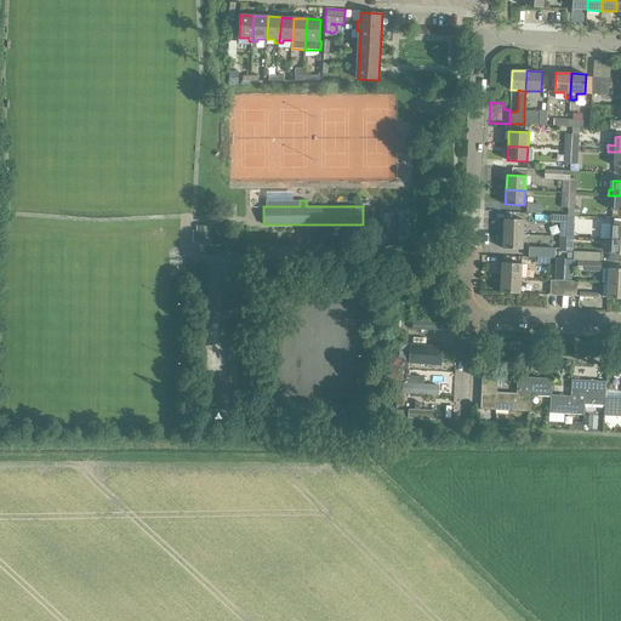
[(542,203),(527,203),(527,212),(542,212),(542,203)]
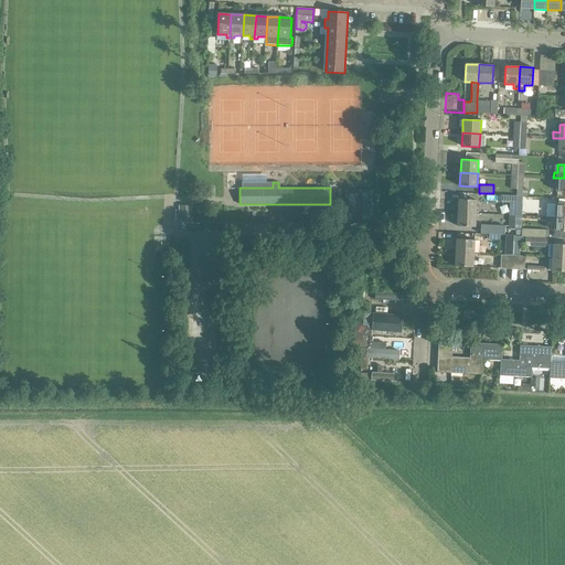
[(374,214),(373,192),(363,192),(363,214),(374,214)]
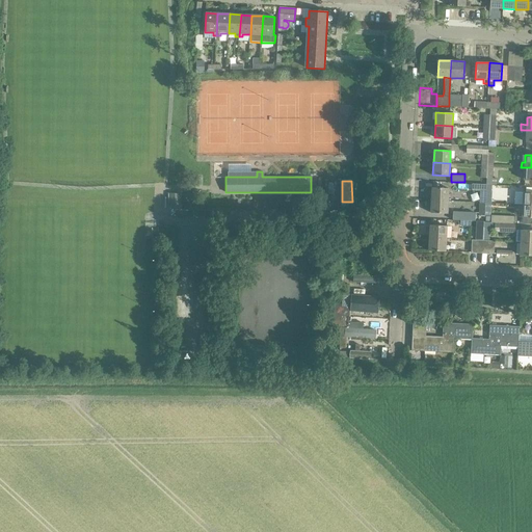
[(432,187),(431,200),(448,201),(449,188),(432,187)]
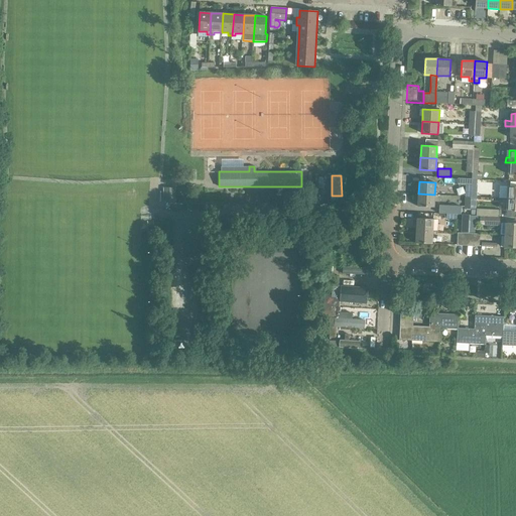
[(515,186),(507,186),(506,199),(515,199),(515,186)]
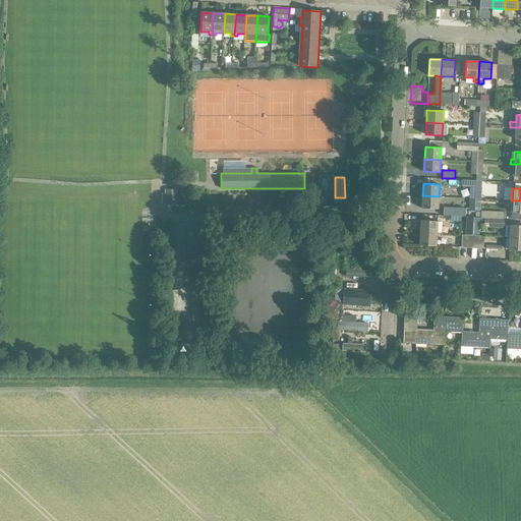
[(164,190),(164,200),(173,200),(172,190),(164,190)]
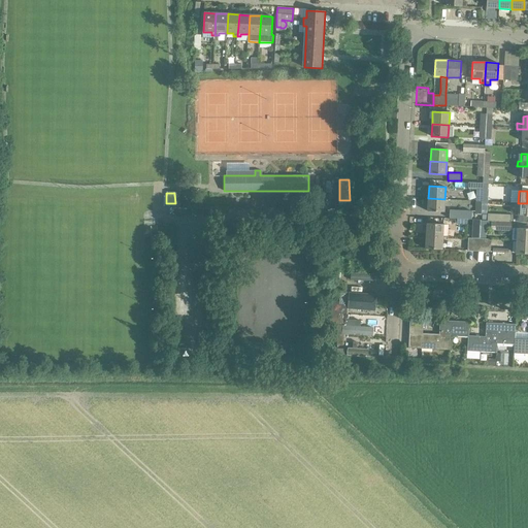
[(444,199),(428,198),(428,211),(443,212),(444,199)]
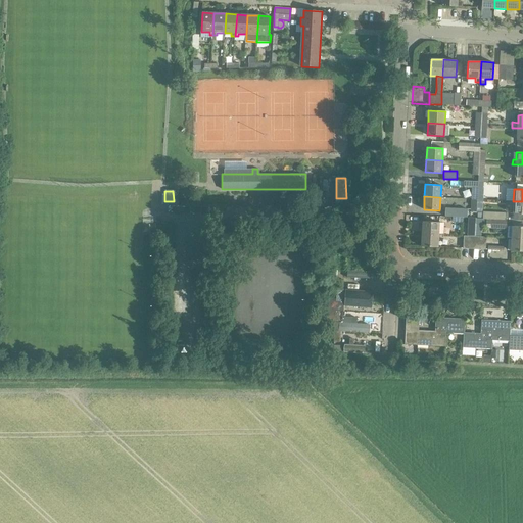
[(522,201),(513,201),(513,214),(522,214),(522,201)]
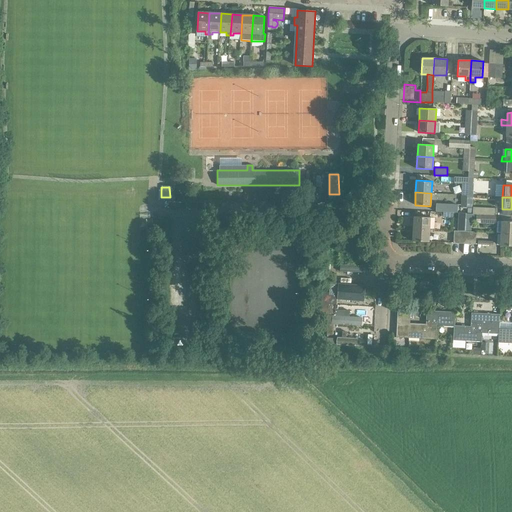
[(457,213),(458,205),(436,204),(436,212),(457,213)]
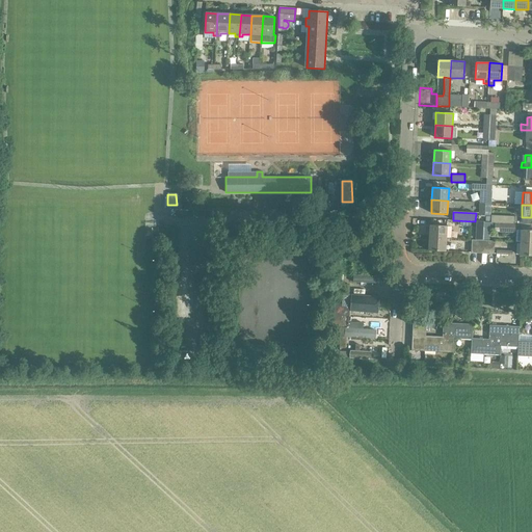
[(447,221),(436,220),(435,225),(430,224),(429,238),(446,239),(446,238),(452,238),(453,227),(447,227),(447,225),(447,221)]
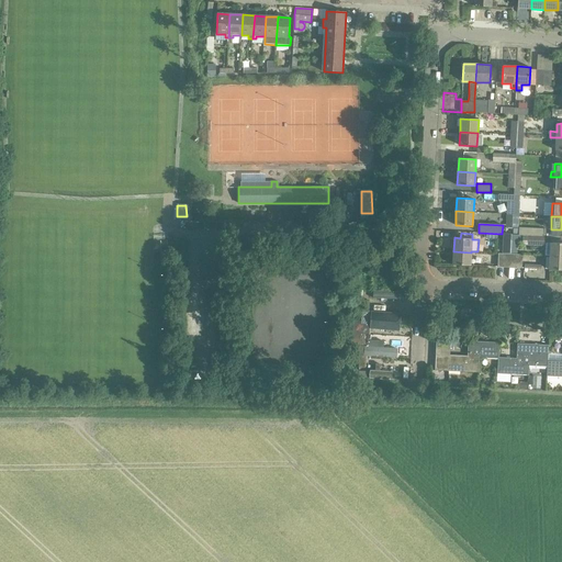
[(561,243),(550,243),(550,256),(561,256),(561,243)]
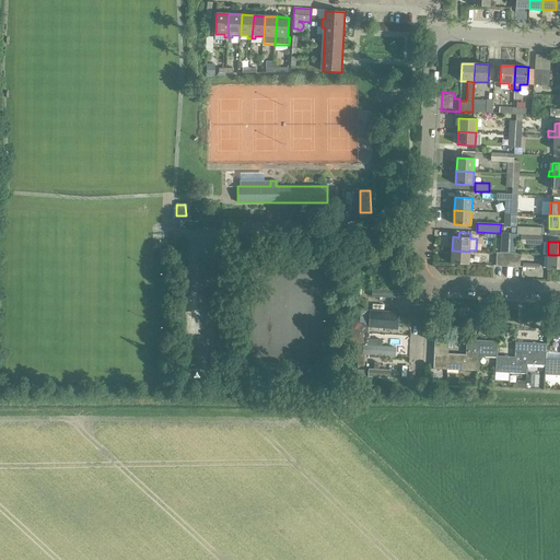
[(469,252),(452,251),(451,264),(468,265),(469,252)]
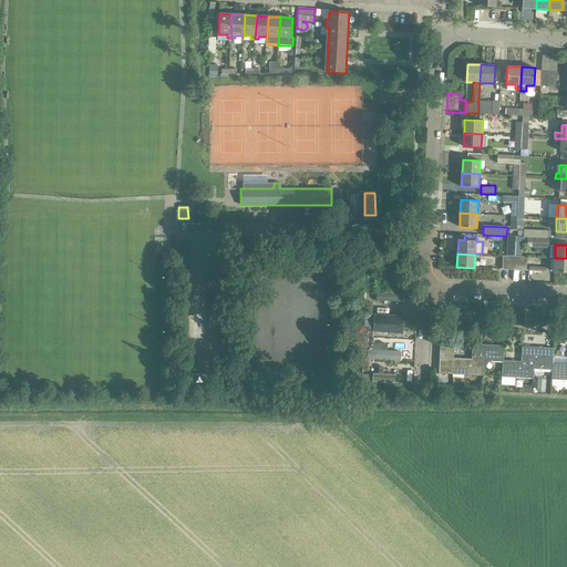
[(515,256),(508,256),(503,256),(502,269),(514,270),(515,256)]
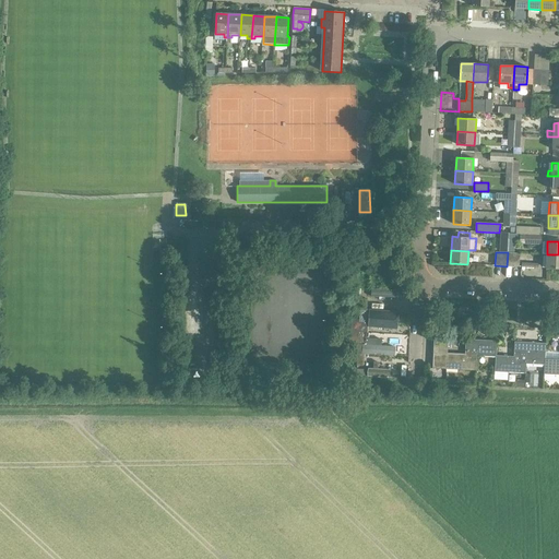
[(514,253),(508,252),(507,266),(519,266),(520,253),(514,253)]
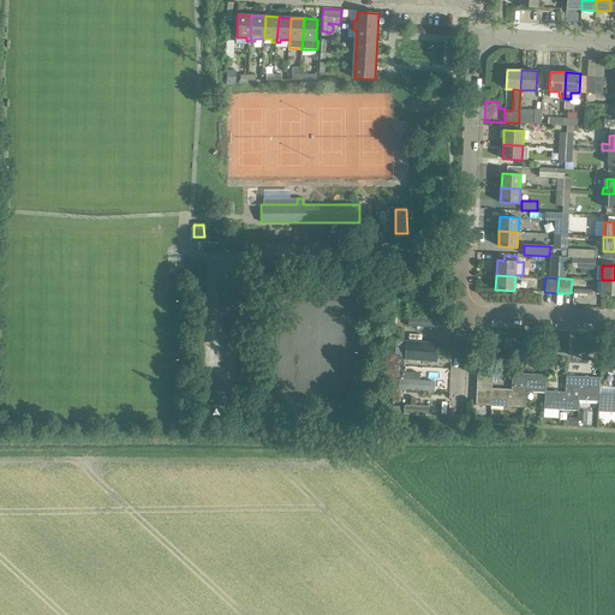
[(614,280),(602,280),(601,296),(614,296),(614,280)]
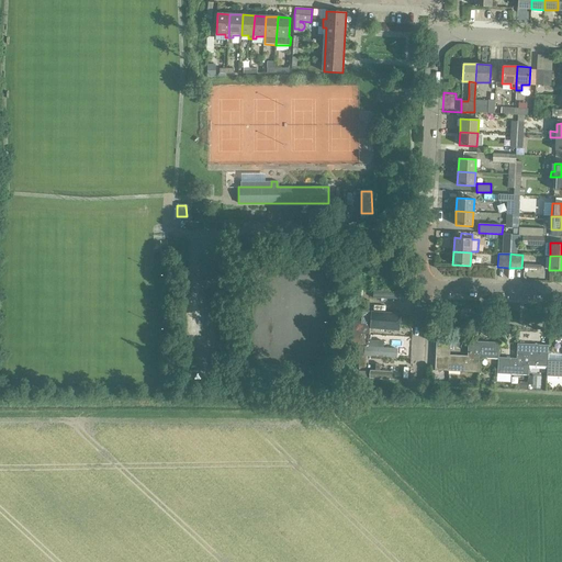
[(402,292),(371,290),(371,299),(402,299),(402,292)]
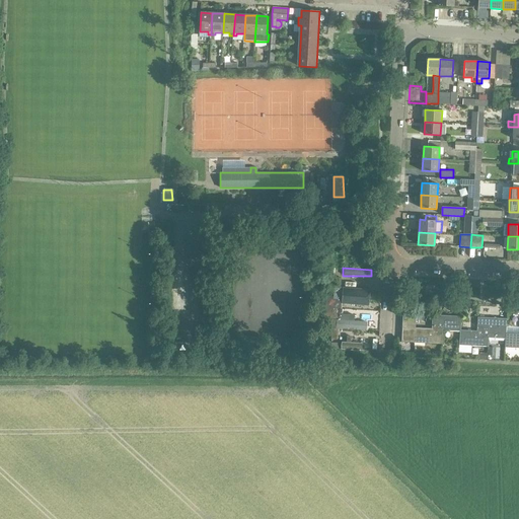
[(349,295),(349,301),(360,301),(361,296),(368,297),(369,290),(342,289),(342,295),(349,295)]
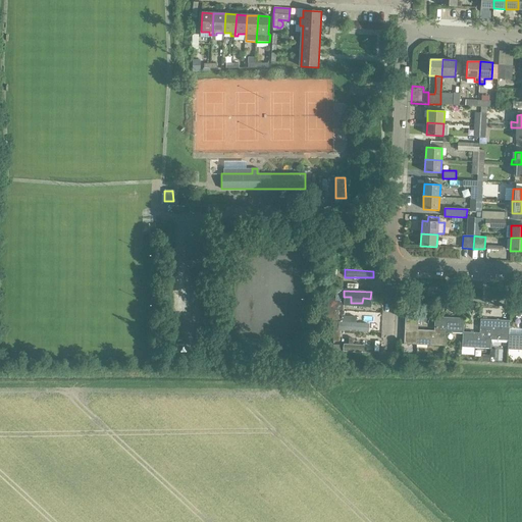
[(435,317),(434,326),(440,327),(439,335),(446,336),(446,332),(463,333),(463,332),(464,318),(435,317)]
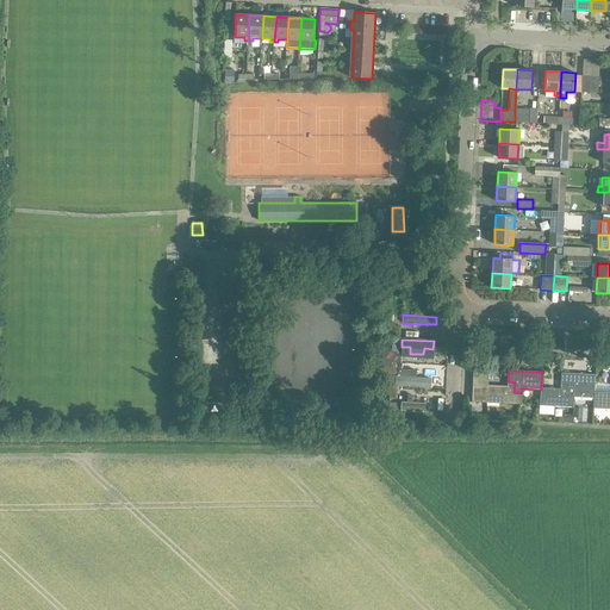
[(399,377),(399,385),(431,386),(431,378),(419,378),(421,372),(411,372),(410,377),(399,377)]
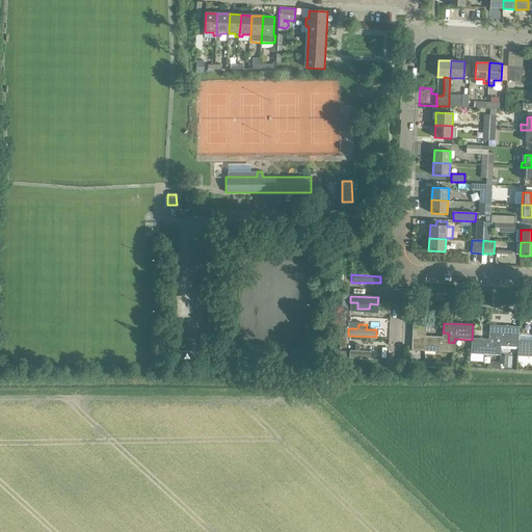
[(489,325),(489,335),(495,336),(495,345),(501,345),(501,341),(517,342),(519,342),(519,341),(520,326),(489,325)]
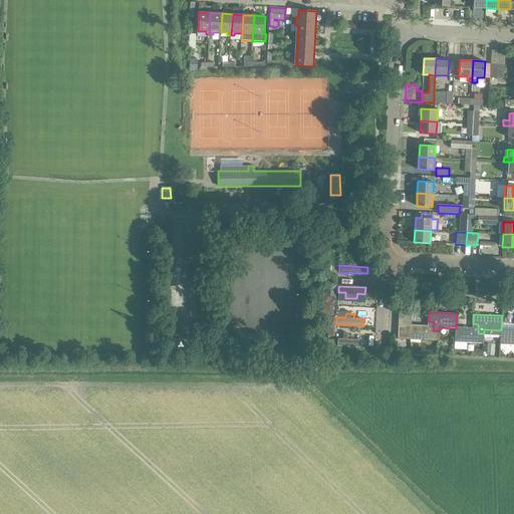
[(412,324),(411,331),(411,339),(439,340),(439,331),(433,330),(434,322),(428,321),(428,325),(412,324)]
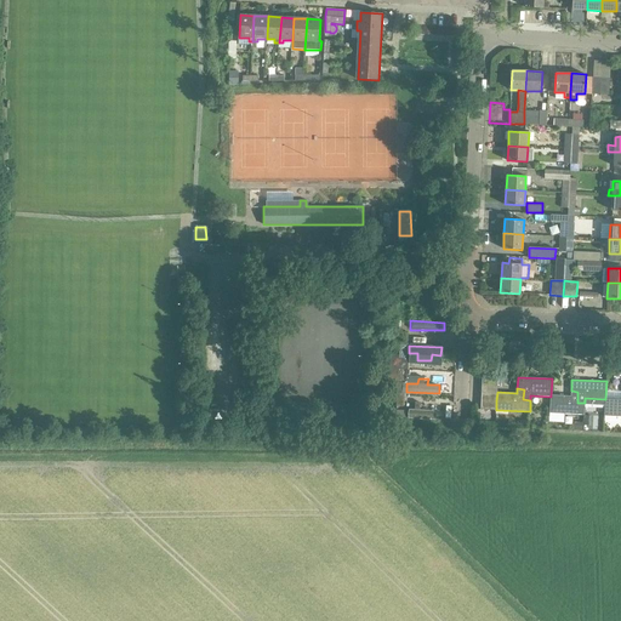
[(571,396),(551,396),(551,397),(550,412),(585,415),(585,403),(577,403),(577,392),(571,391),(571,396)]
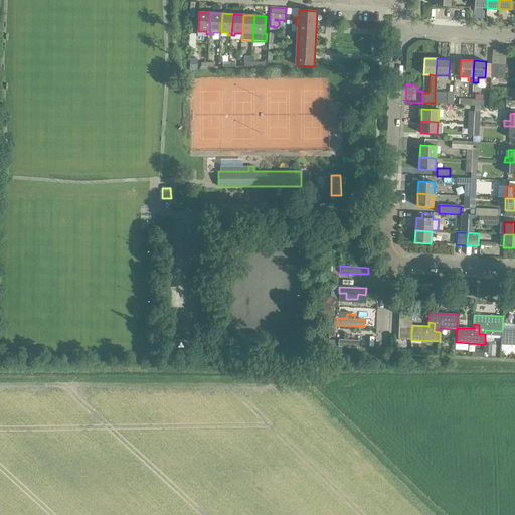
[(514,330),(502,330),(502,331),(501,331),(501,345),(514,345),(514,330)]
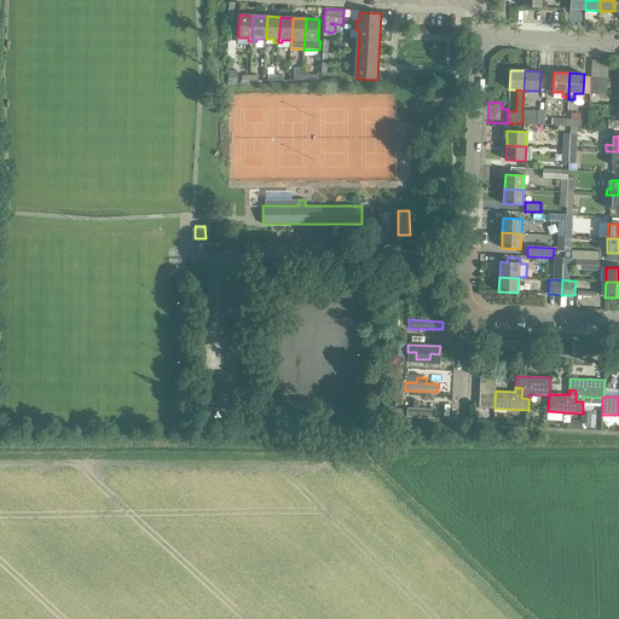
[(495,399),(479,399),(479,408),(495,409),(495,399)]
